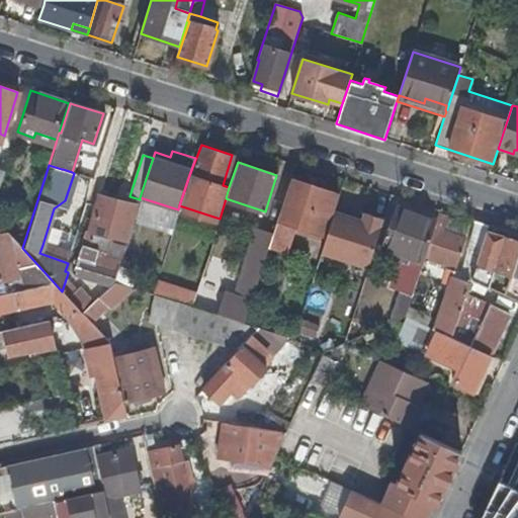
[(295,231),(324,240),(329,223),(338,195),(330,193),(330,191),(293,179),(286,199),(283,198),(275,224),(268,247),(288,254),(295,231)]
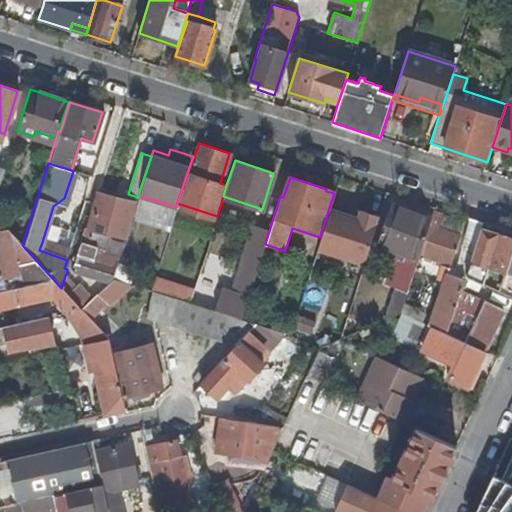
[(330,221),(325,220),(320,237),(312,262),(328,267),(331,257),(335,258),(342,237),(335,235),(338,224),(358,231),(368,202),(339,192),(330,221)]
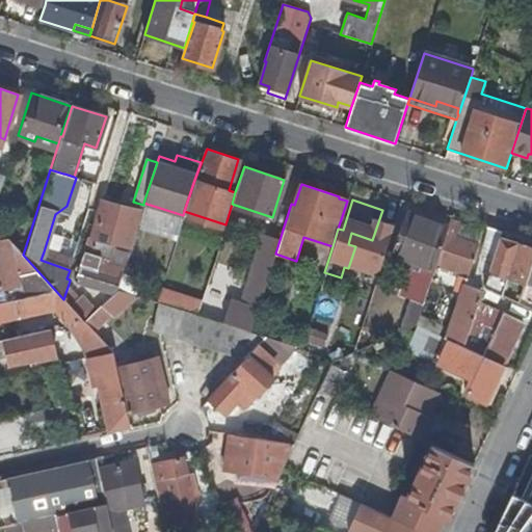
[(129,248),(139,210),(103,201),(92,239),(87,238),(74,281),(111,293),(116,289),(125,263),(91,255),(94,244),(95,239),(129,248)]
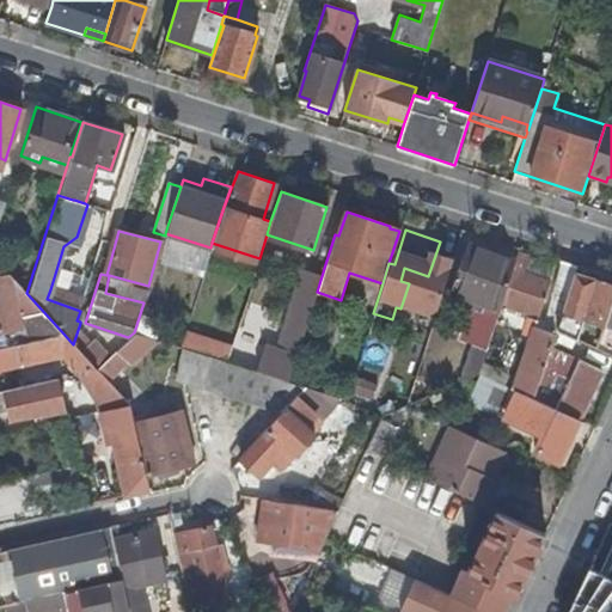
[(484,317),(463,381),(479,373),(502,303),(508,286),(515,262),(469,245),(452,293),(472,299),(470,305),(484,311),(487,305),(494,306),(490,319),(484,317)]
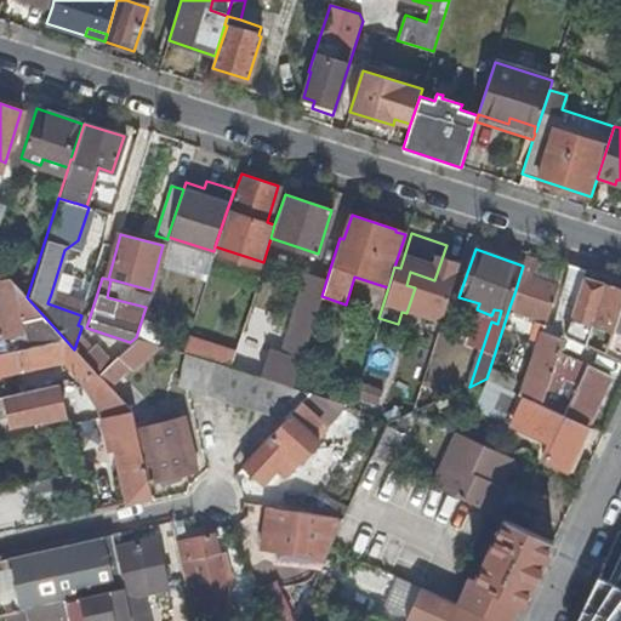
[(523,273),(556,284),(562,267),(527,256),(523,266),(516,290),(517,291),(523,273)]
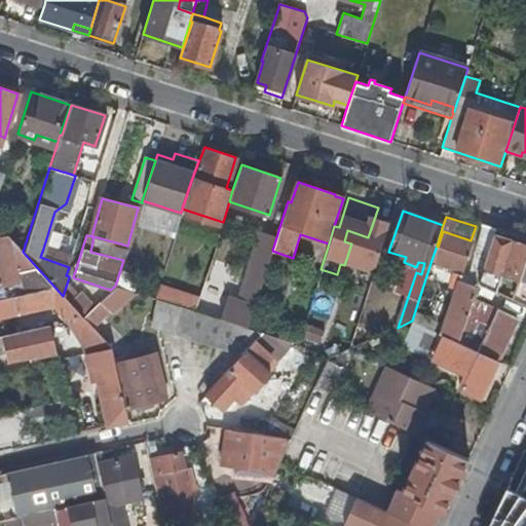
[(263,222),(246,274),(263,279),(272,251),(279,227),(263,222)]
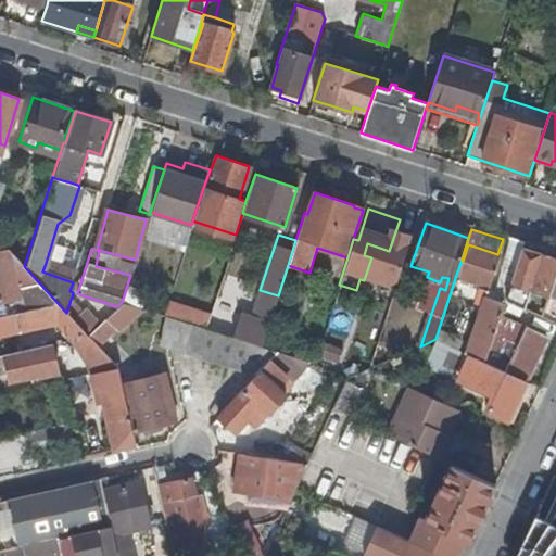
[(485,297),(467,353),(485,362),(495,330),(506,299),(525,242),(509,237),(490,298),(485,297)]
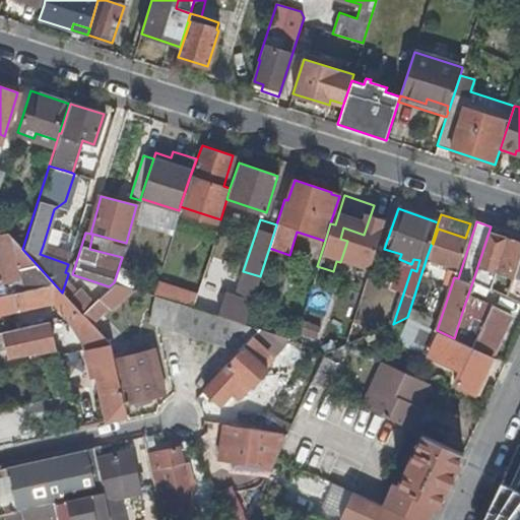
[(519,256),(519,240),(506,236),(507,232),(491,226),(473,279),(484,285),(507,296),(510,288),(519,256)]
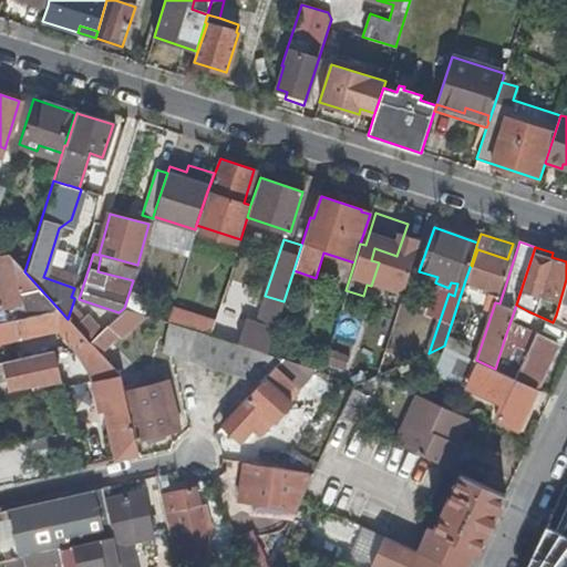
[(508,260),(507,259),(477,249),(472,266),(471,265),(465,280),(498,291),(508,260)]
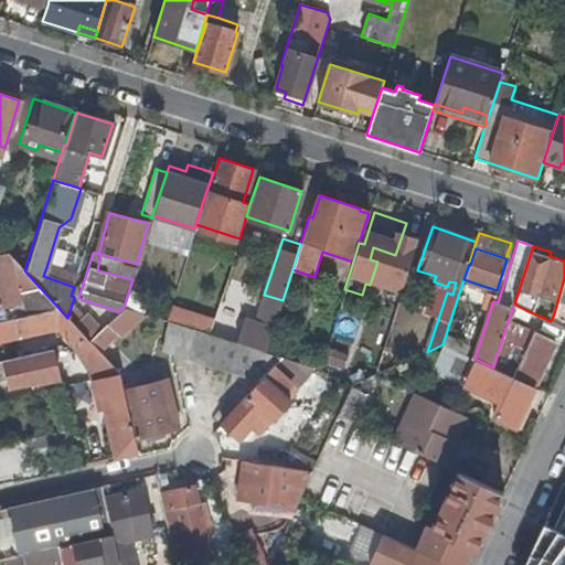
[(0,305),(20,301),(18,291),(22,290),(24,300),(25,305),(21,306),(23,316),(59,308),(24,270),(7,252),(0,253),(0,305)]
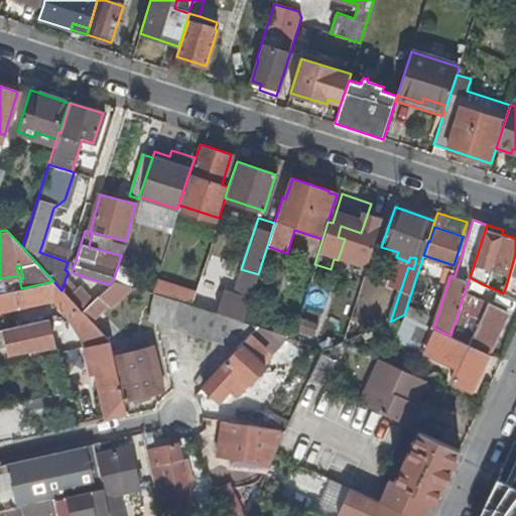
[(151,269),(161,239),(146,234),(136,265),(151,269)]
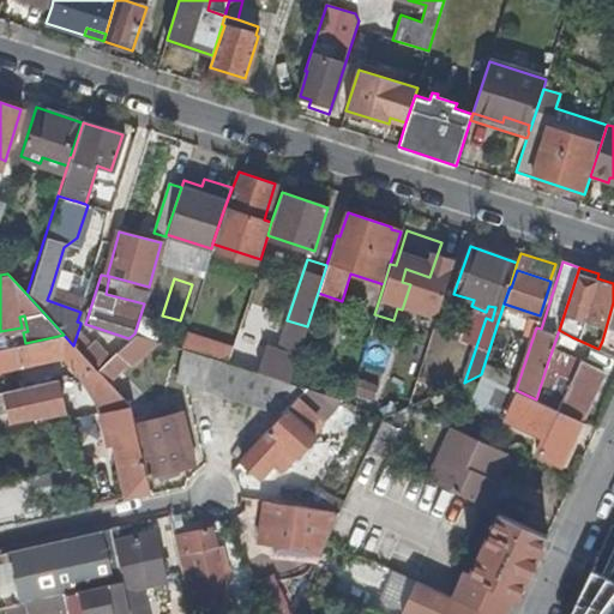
[(148,293),(108,282),(106,294),(144,304),(148,293)]
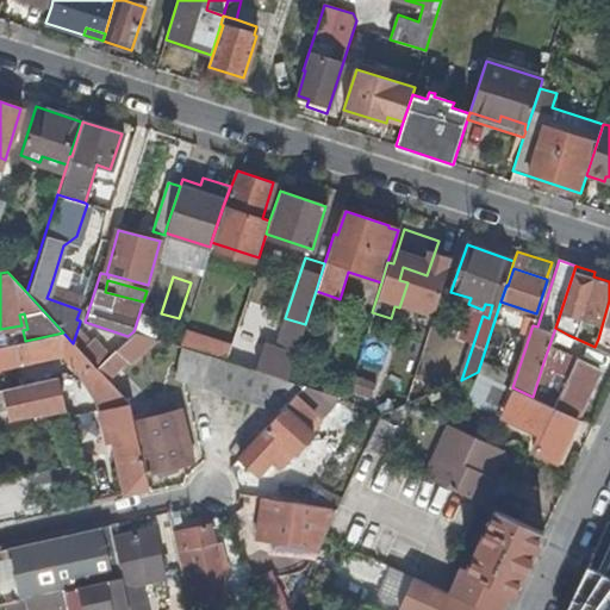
[(609,300),(598,338),(604,341),(609,325),(609,300)]
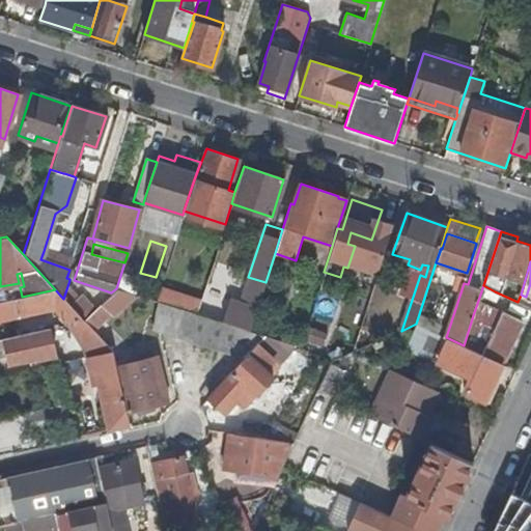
[(229,299),(221,322),(250,331),(266,282),(248,277),(246,285),(252,295),(248,305),(229,299)]
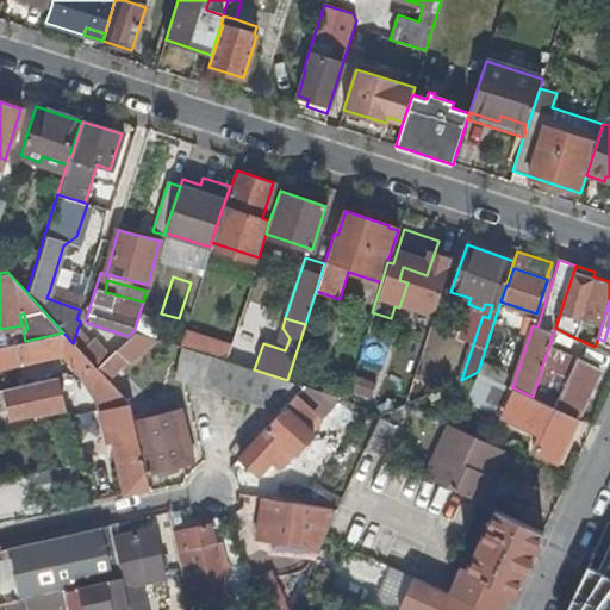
[(559,367),(568,335),(555,328),(543,362),(559,367)]
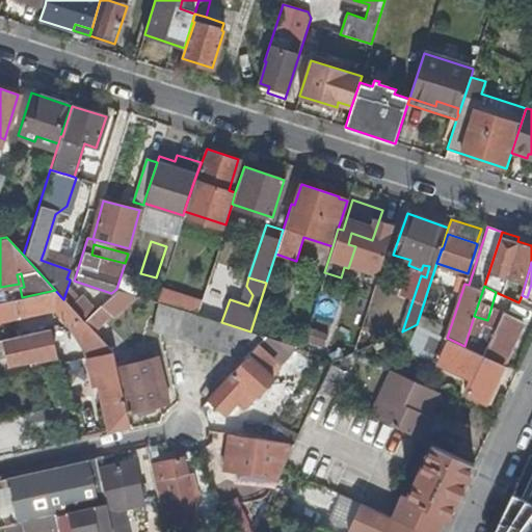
[(178,293),(160,288),(156,301),(158,301),(173,307),(178,293)]
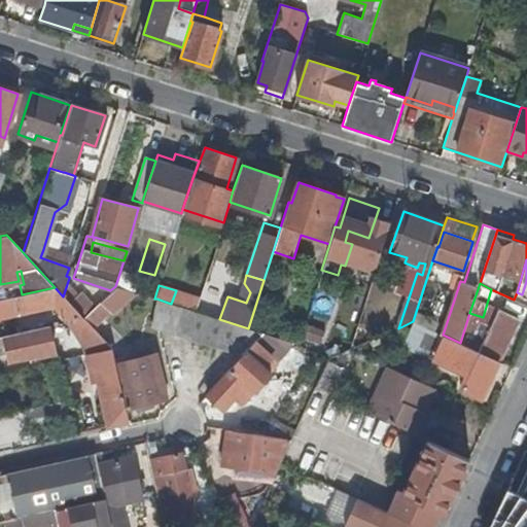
[(51,305),(65,320),(81,317),(63,296),(55,287),(22,294),(12,296),(16,313),(51,305)]
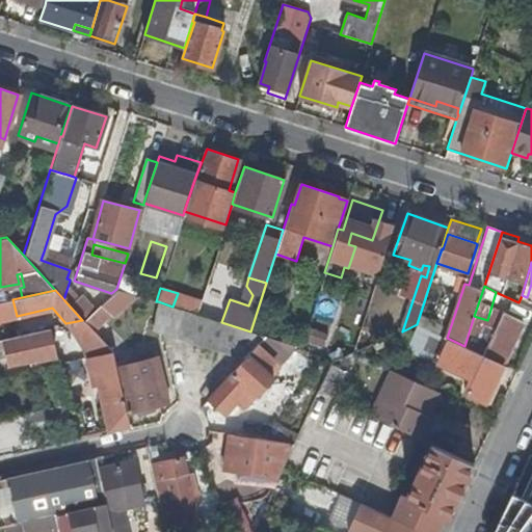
[(77,296),(67,290),(63,299),(82,320),(95,309),(80,294),(77,296)]
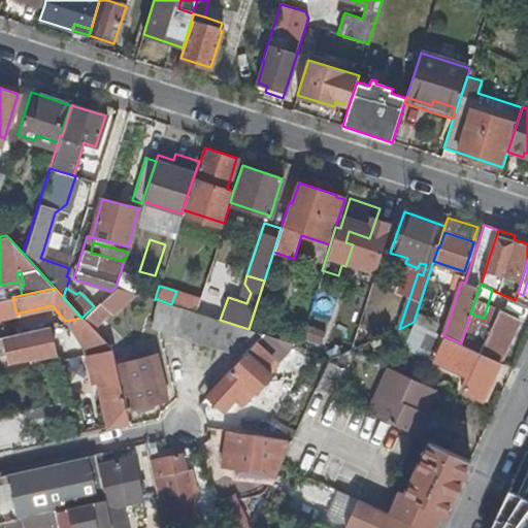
[(199,298),(182,293),(176,306),(195,311),(199,298)]
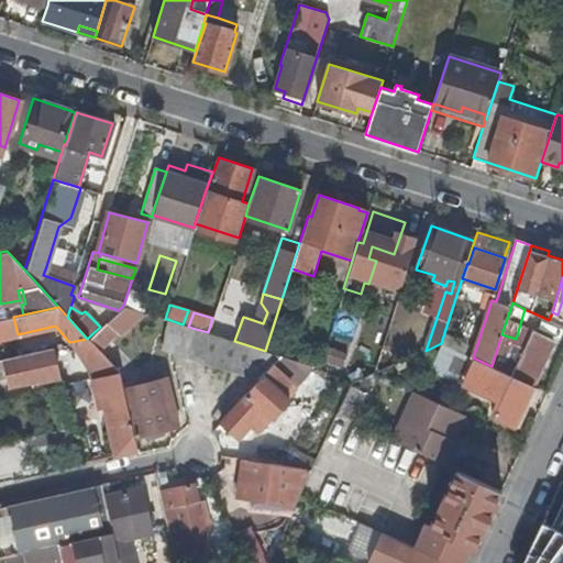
[(169,351),(258,378),(262,375),(272,364),(279,355),(265,351),(234,341),(208,332),(188,327),(183,324),(167,319),(162,349),(169,351)]
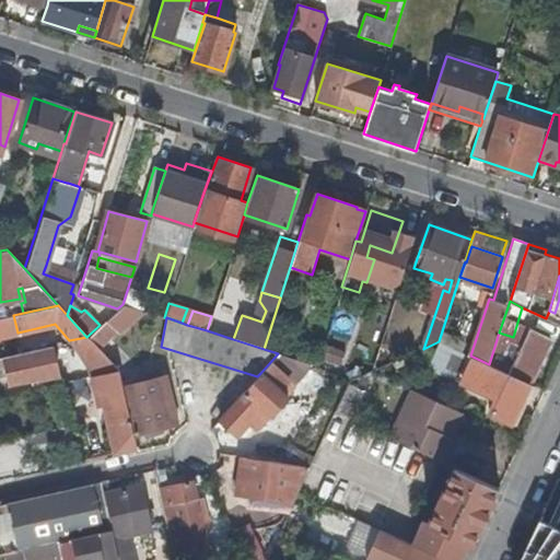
[(106,322),(88,337),(97,348),(115,330),(106,322)]
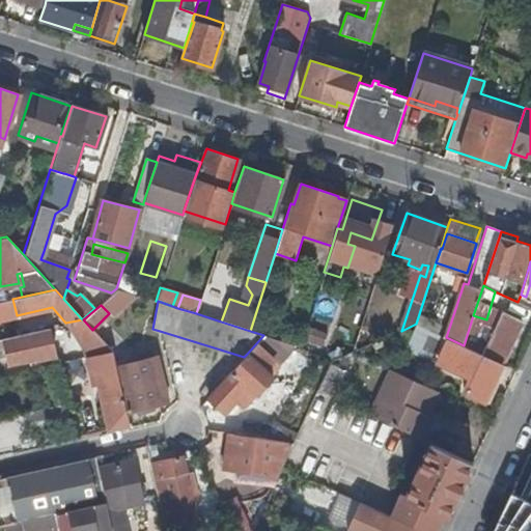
[(471,336),(466,346),(483,354),(502,362),(523,319),(503,310),(495,329),(488,326),(481,341),(471,336)]
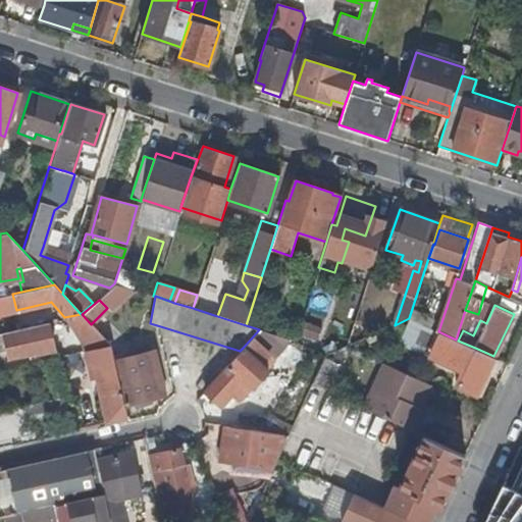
[(79,345),(81,352),(85,352),(90,350),(111,346),(91,324),(82,314),(81,314),(64,317),(82,345),(79,345)]
